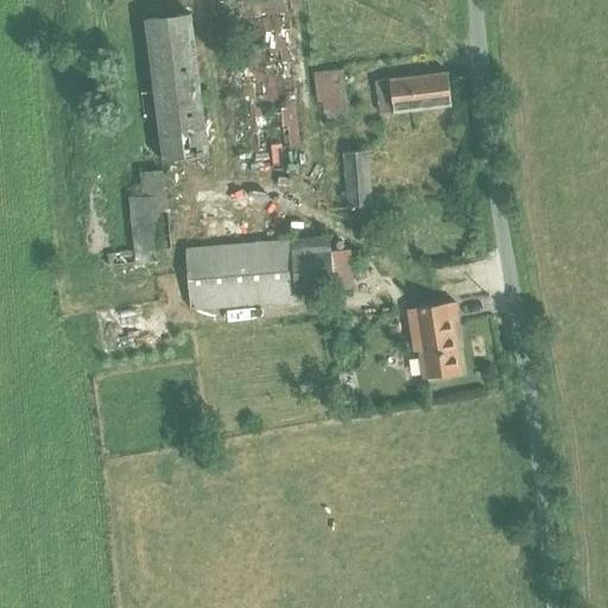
[(240,0),(234,1),(252,151),(301,145),(283,0),(240,0)]
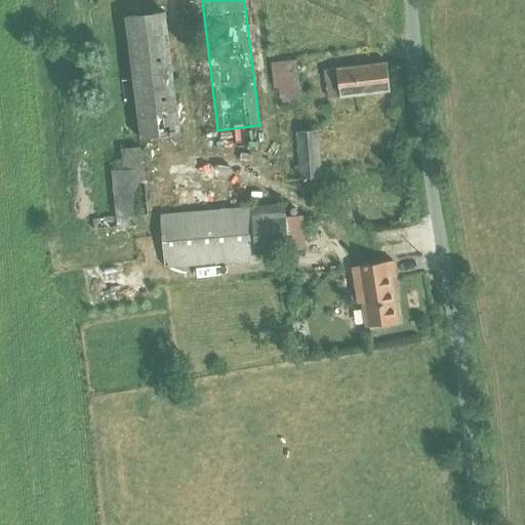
[(140,139),(182,134),(167,12),(125,17),(140,139)]
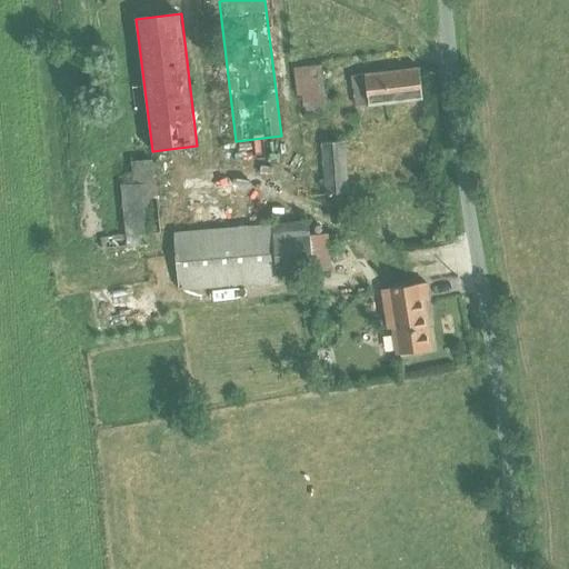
[(327,105),(322,65),(295,68),(298,96),(302,95),(303,107),(306,107),(307,115),(316,113),(315,106),(327,105)]
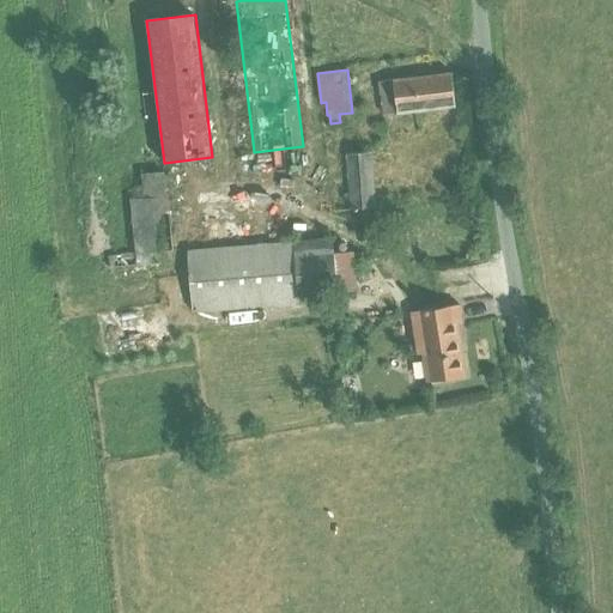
[(456,107),(453,72),(380,82),(383,114),(398,111),(398,113),(456,107)]
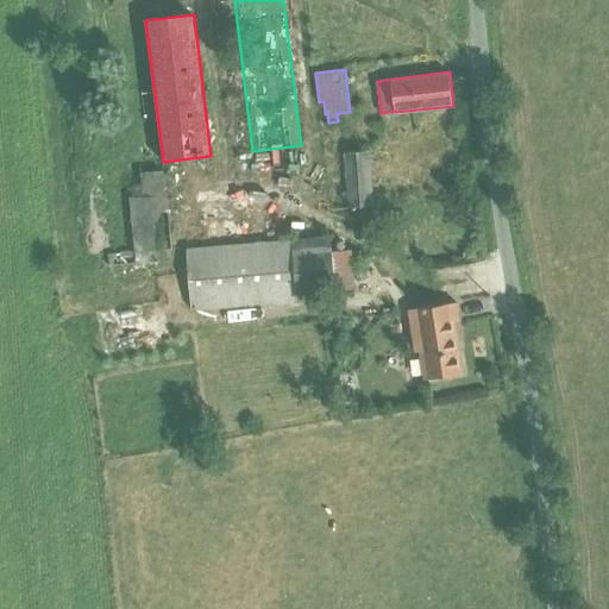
[(370,151),(345,152),(349,208),(375,207),(370,151)]
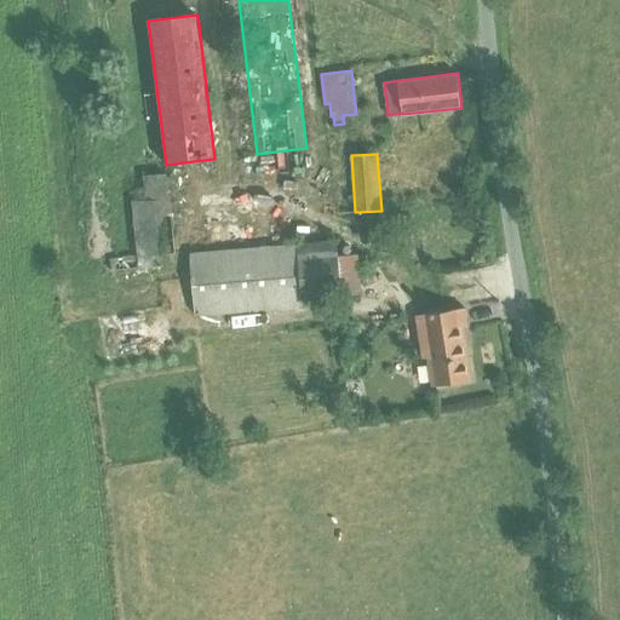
[(168,174),(143,174),(144,199),(133,200),(137,256),(110,258),(112,270),(154,267),(153,256),(177,253),(172,199),(170,199),(168,174)]
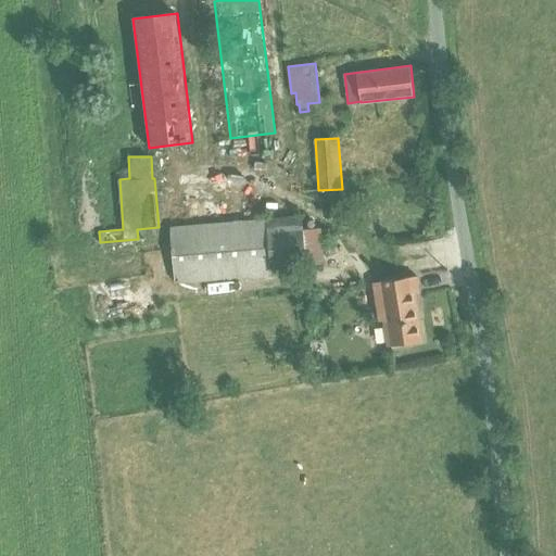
[(272,268),(325,264),(323,228),(303,229),(303,219),(299,216),(171,227),(175,281),(176,285),(272,275),(272,268)]
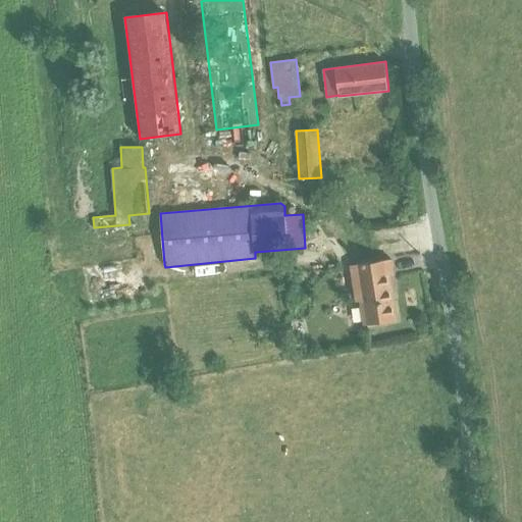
[(395,275),(392,259),(351,266),(356,302),(360,301),(364,325),(397,320),(390,275),(395,275)]
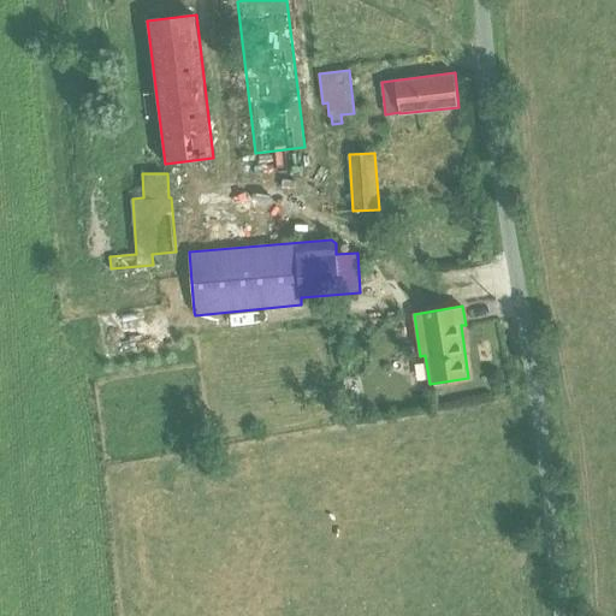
[(112,335),(143,332),(142,311),(111,313),(112,335)]
